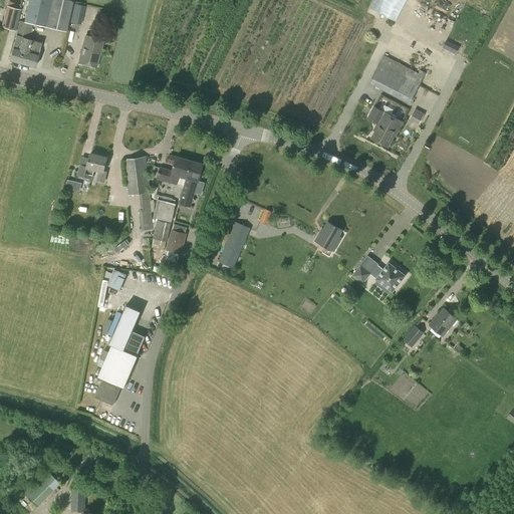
[(45,27),(51,0),(28,0),(24,22),(45,27)]
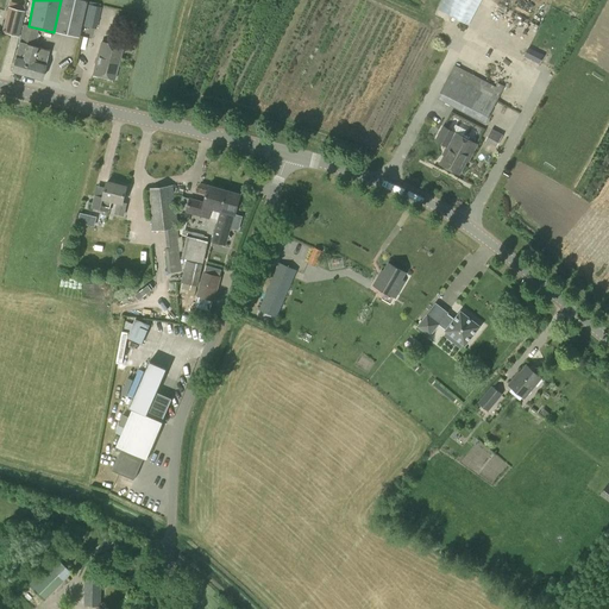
[(81,25),(86,4),(87,1),(86,0),(61,0),(54,32),(79,37),(81,25)]
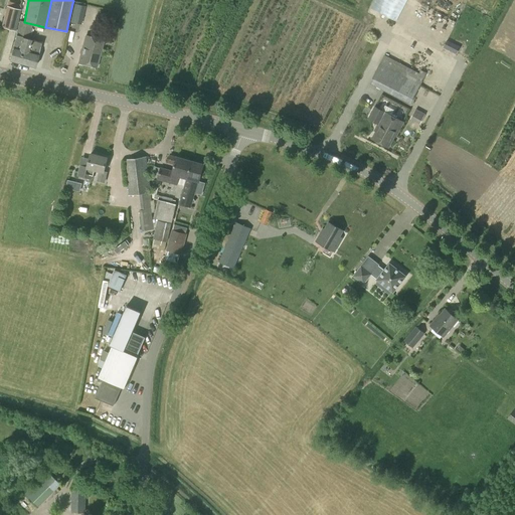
[(407,0),(373,0),(370,8),(396,21),(407,0)]
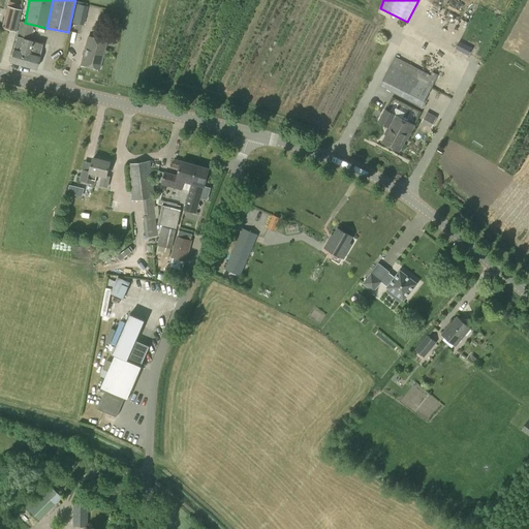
[(21,9),(22,5),(8,1),(7,6),(6,6),(1,28),(16,31),(22,9),(21,9)]
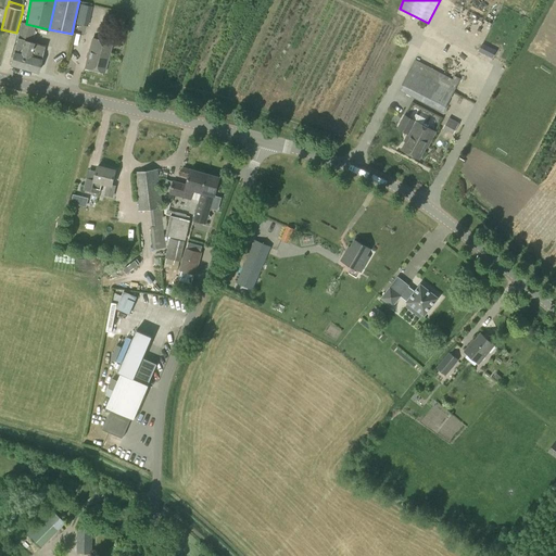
[(78,3),(74,23),(87,26),(92,7),(91,7),(91,3),(80,1),(79,4),(78,3)]
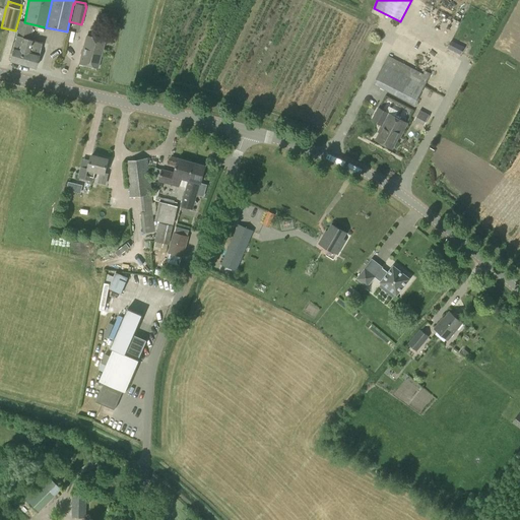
[(25,65),(31,41),(28,40),(33,24),(20,21),(16,36),(13,48),(12,48),(9,61),(25,65)]
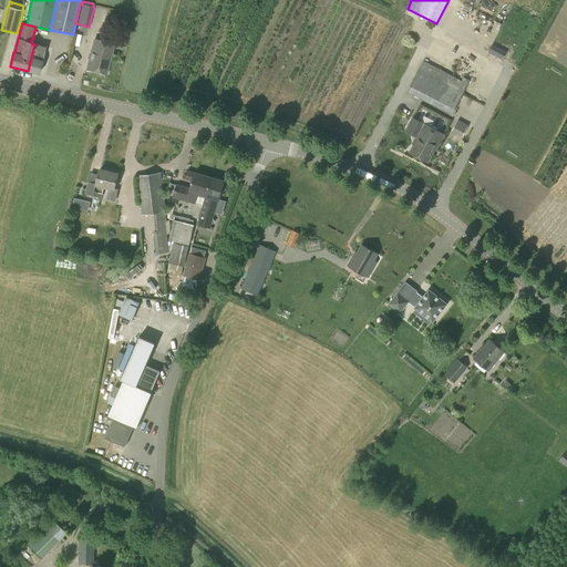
[(106,74),(113,44),(94,40),(86,69),(106,74)]
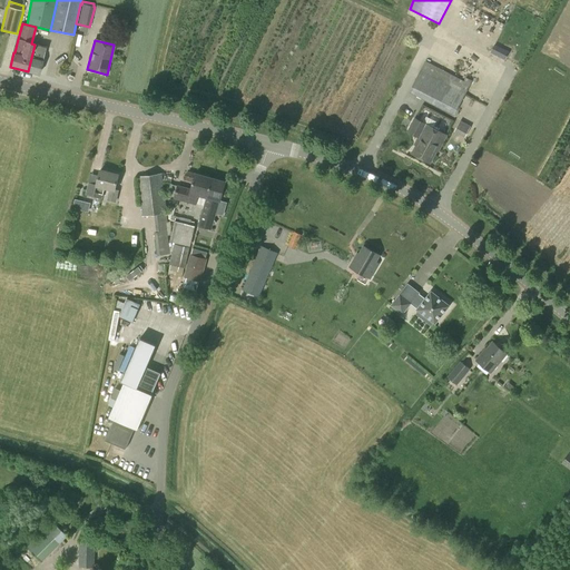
[(35,45),(28,71),(39,75),(42,60),(46,47),(35,45)]
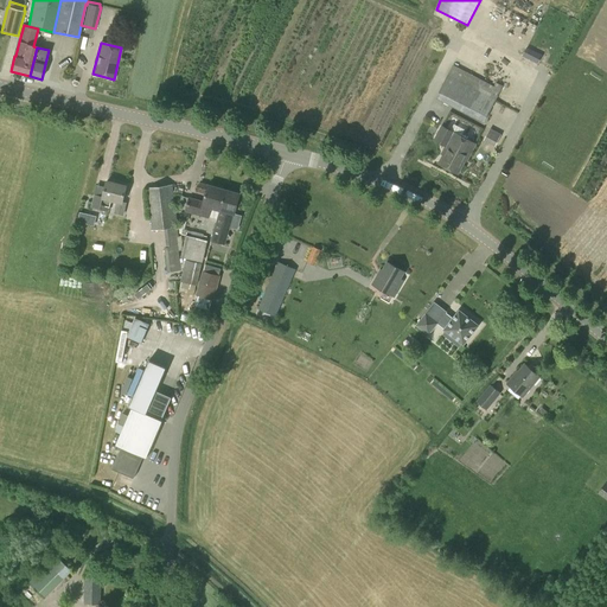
[(494,87),(483,81),(473,76),(453,65),(448,75),(436,98),(484,123),(503,87),(496,83),(494,87)]
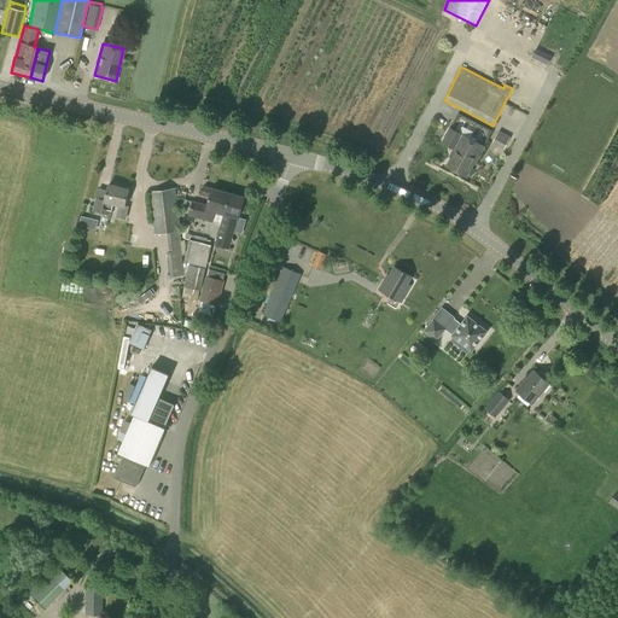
[(476,159),(473,163),(476,164),(484,146),(462,134),(449,128),(441,143),(454,150),(455,149),(476,159)]
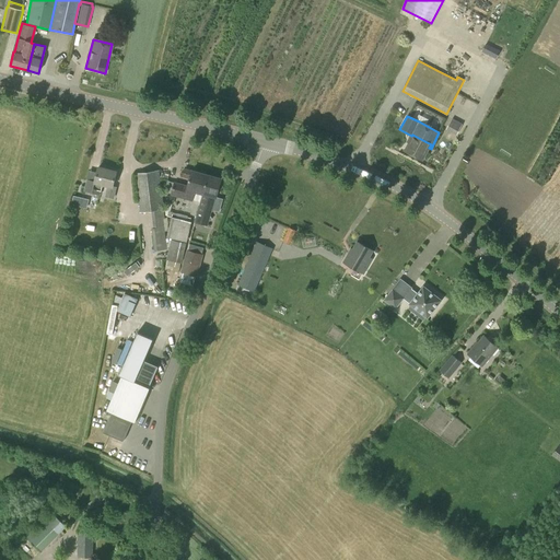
[(456,135),(462,124),(452,118),(446,129),(456,135)]
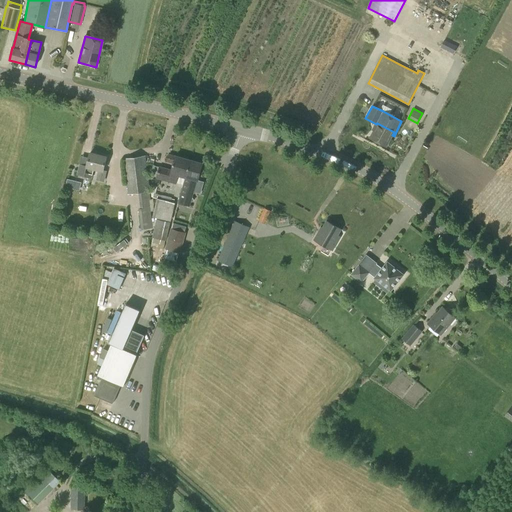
[(386,146),(392,135),(394,132),(377,123),(376,124),(373,130),(374,131),(371,138),(386,146)]
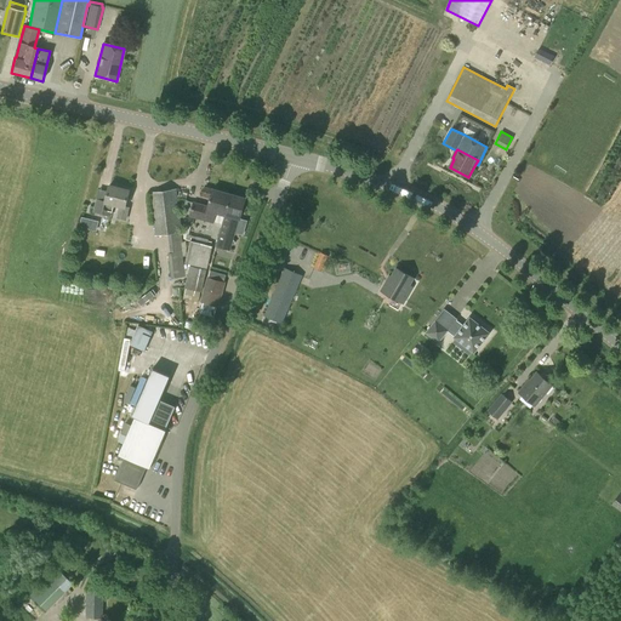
[(125,206),(129,191),(109,186),(107,194),(98,192),(93,212),(112,216),(114,205),(119,206),(117,218),(126,221),(129,208),(125,206)]
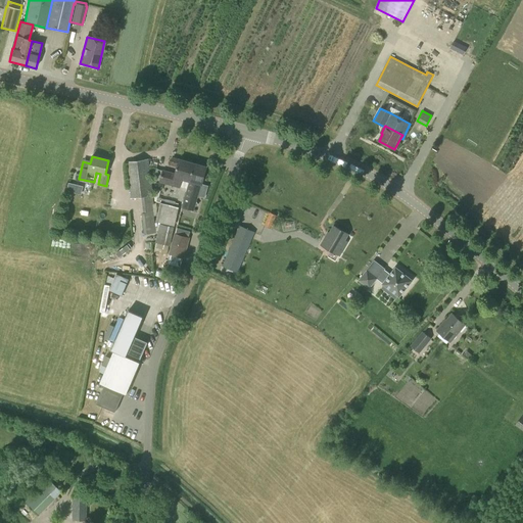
[(190,181),(196,164),(173,157),(171,164),(178,167),(176,174),(162,171),(156,169),(153,179),(159,181),(188,189),(190,181)]
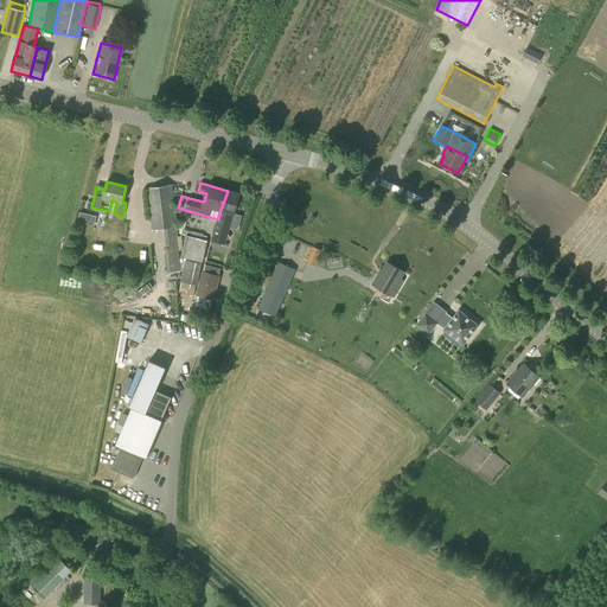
[(179,236),(178,227),(173,185),(146,189),(152,230),(164,229),(166,248),(164,248),(167,273),(181,270),(178,250),(181,250),(180,243),(183,243),(181,236),(179,236)]
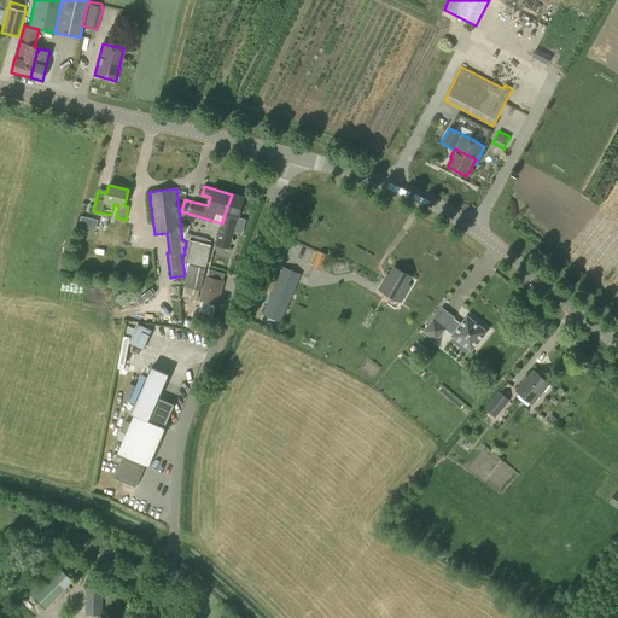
[(232,238),(233,234),(238,232),(234,228),(238,217),(239,219),(245,198),(232,194),(225,214),(222,223),(216,244),(229,248),(231,244),(234,242),(232,238)]
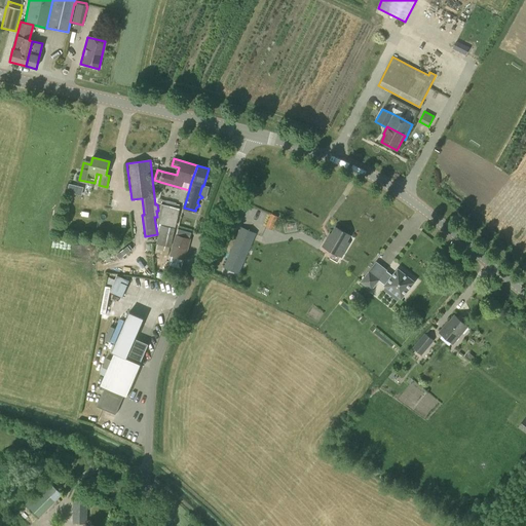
[(162,192),(164,185),(157,183),(156,190),(162,192)]
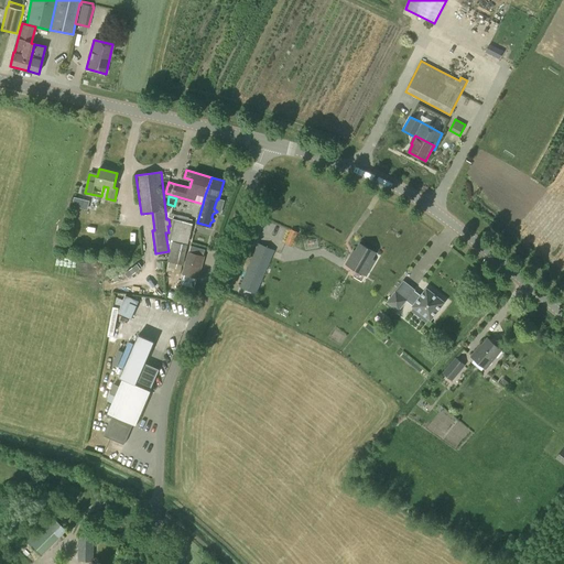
[(85,208),(86,202),(74,199),(73,206),(85,208)]
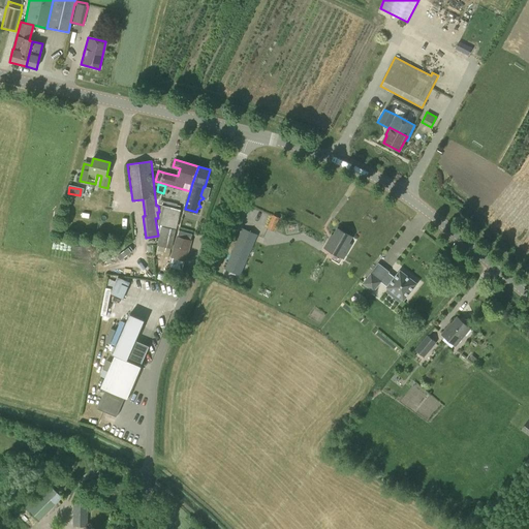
[(177,228),(181,210),(162,206),(158,224),(177,228)]
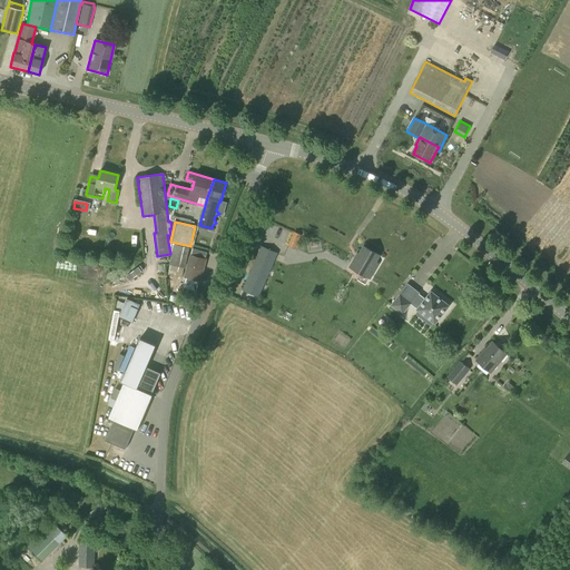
[(295,249),(301,235),(294,232),(288,246),(295,249)]
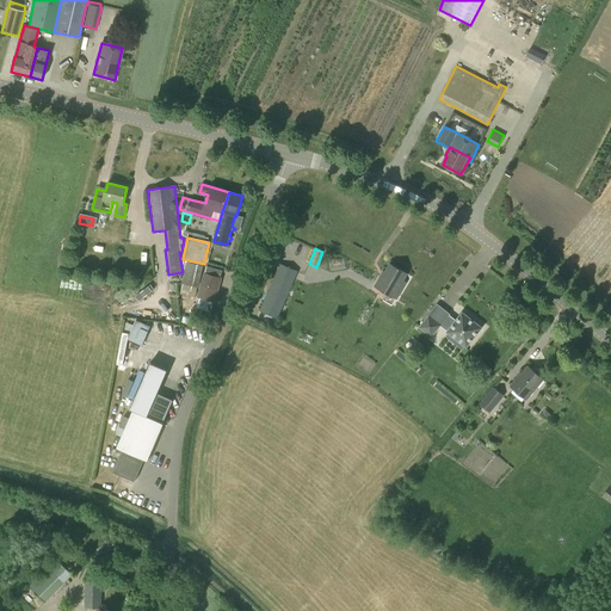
[(198,288),(203,265),(186,261),(181,283),(185,284),(181,297),(195,300),(197,288),(198,288)]
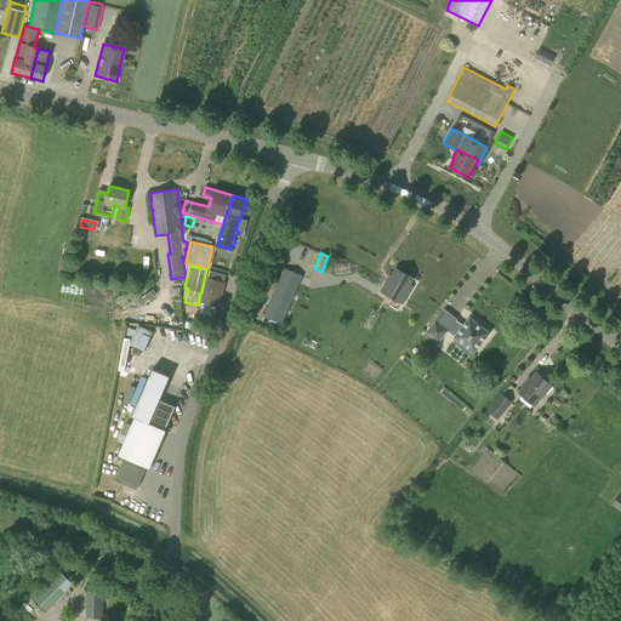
[(283,323),(303,275),(284,267),(265,315),(283,323)]
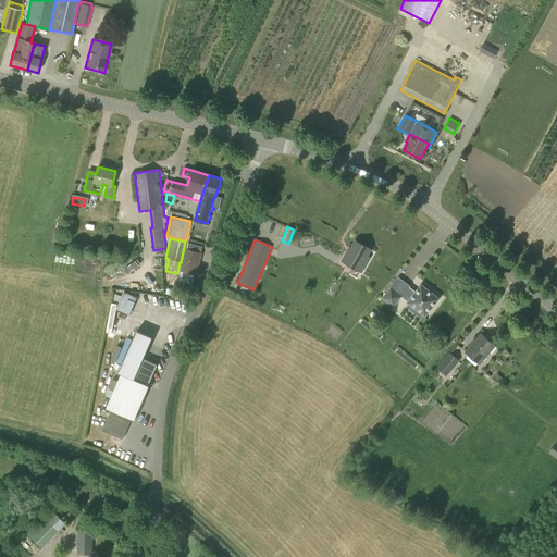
[(367,256),(370,249),(356,240),(349,251),(348,251),(343,260),(361,271),(370,257),(367,256)]
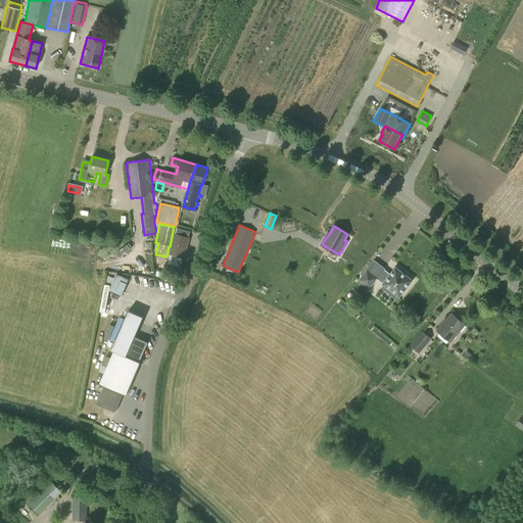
[(189,237),(190,232),(177,228),(176,234),(175,233),(169,254),(184,258),(190,237),(189,237)]
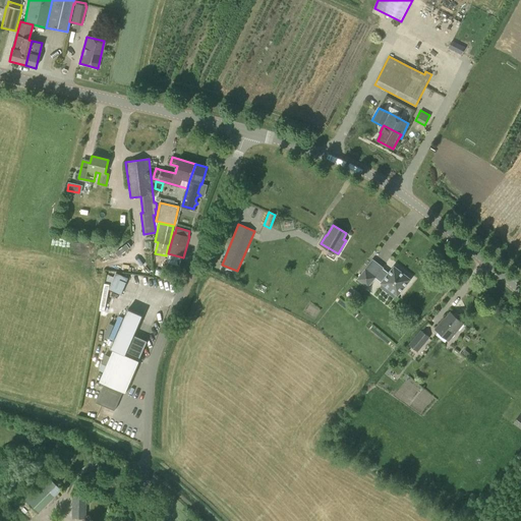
[(398,295),(411,279),(394,266),(382,282),(398,295)]
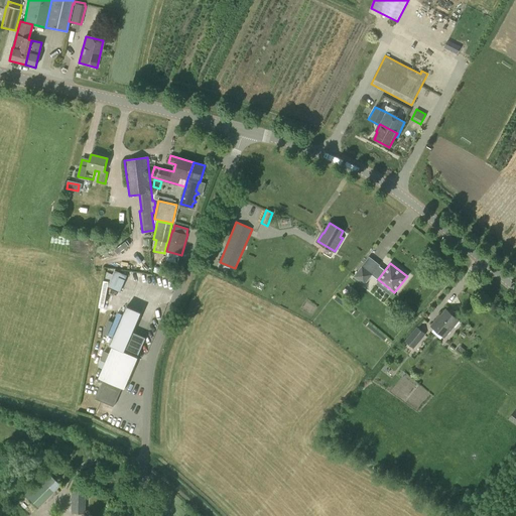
[(365,284),(372,274),(362,266),(355,276),(365,284)]
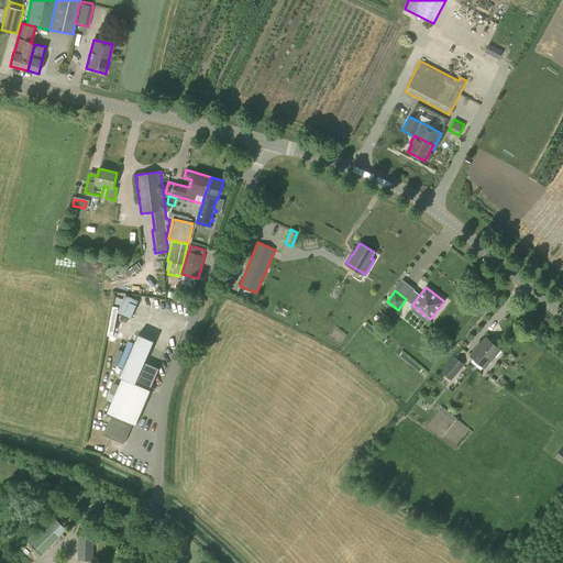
[(139,300),(125,295),(123,300),(117,297),(113,306),(120,308),(118,312),(131,318),(139,300)]
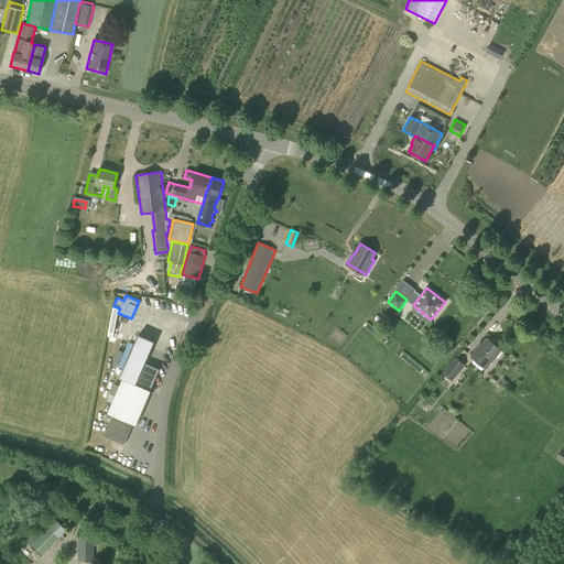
[(137,384),(141,375),(154,342),(139,335),(120,377),(126,379),(126,380),(122,378),(119,386),(114,383),(107,400),(112,402),(108,412),(112,414),(104,435),(125,444),(133,423),(136,424),(151,390),(137,384)]
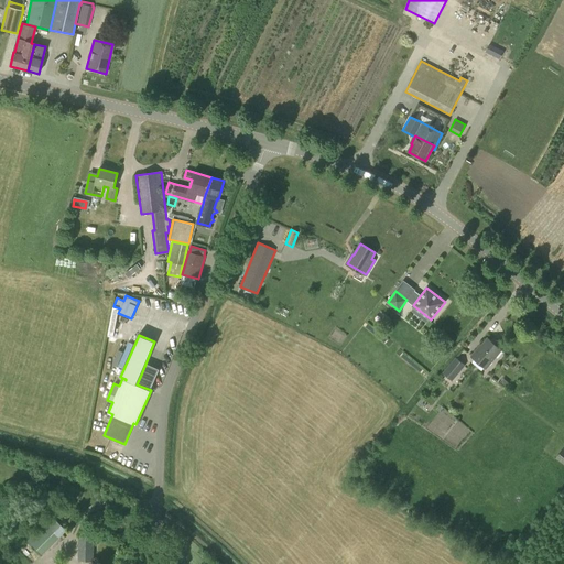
[(133,342),(122,338),(117,354),(123,356),(125,349),(130,350),(133,342)]
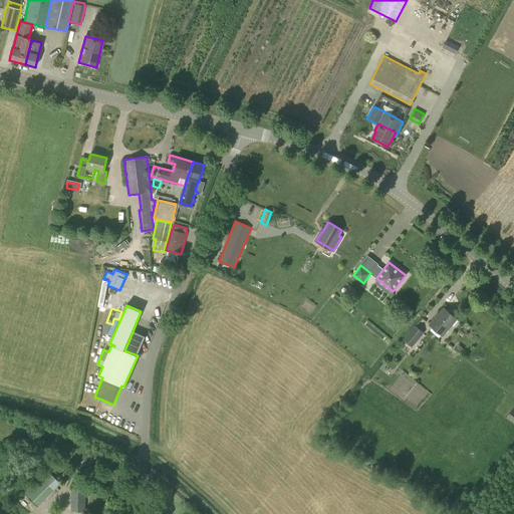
[(457,318),(445,308),(440,314),(439,314),(431,324),(443,335),(457,318)]
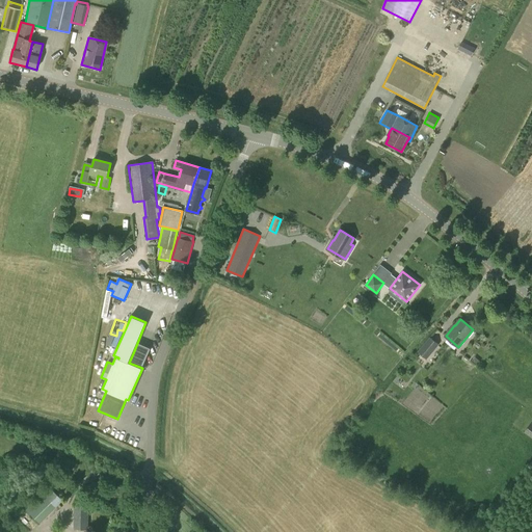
[(427,360),(439,345),(429,337),(418,351),(427,360)]
